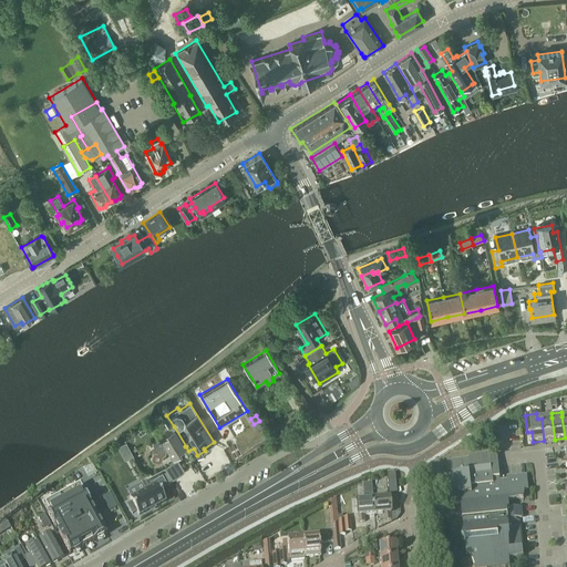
[(544,441),(555,440),(552,418),(542,419),(544,441)]
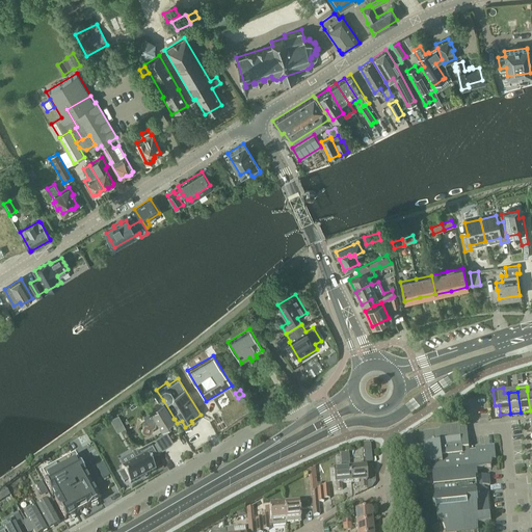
[(163,400),(155,404),(156,406),(151,410),(151,409),(144,414),(149,422),(149,424),(145,423),(143,425),(142,428),(142,430),(143,432),(150,433),(152,432),(153,427),(155,426),(156,421),(157,420),(162,429),(170,424),(169,422),(174,419),(175,419),(163,400)]
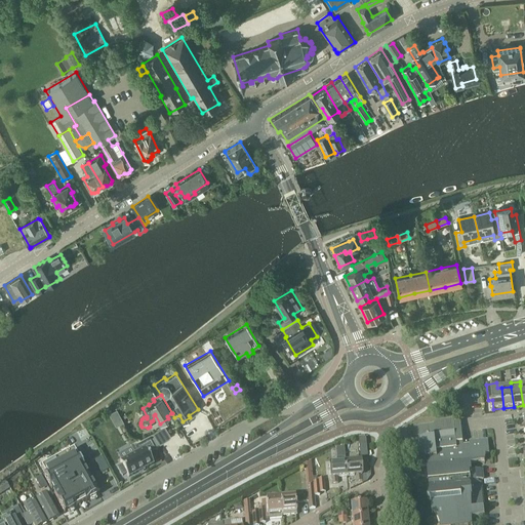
[(117,409),(112,412),(115,417),(120,414),(117,409)]
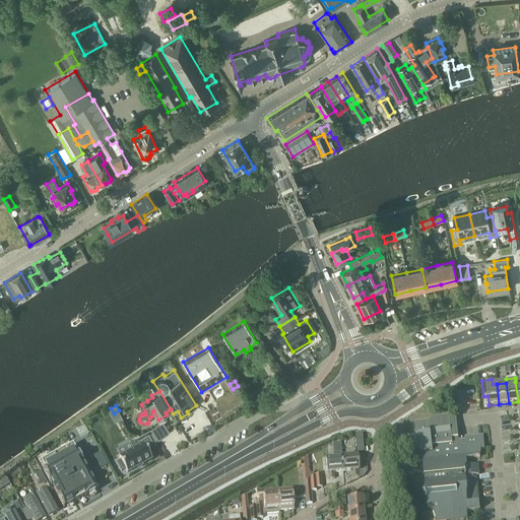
[(415,439),(415,443),(458,439),(456,417),(449,418),(449,417),(448,416),(447,416),(446,416),(432,417),(430,421),(413,424),(412,424),(411,424),(410,425),(410,426),(409,427),(410,437),(415,439)]
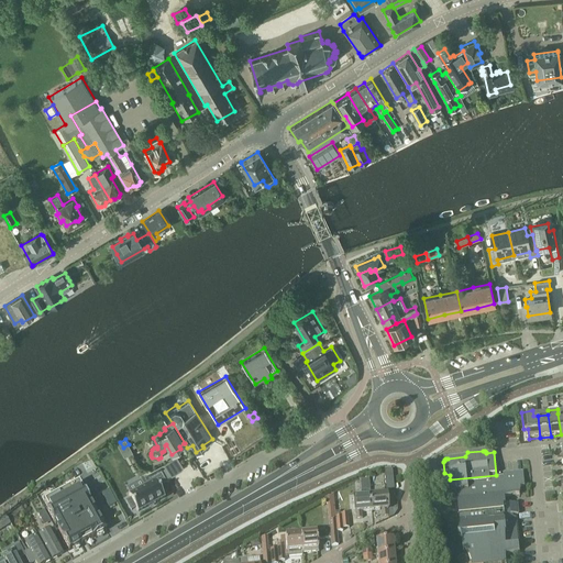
[(164,464),(170,475),(181,468),(175,456),(164,464)]
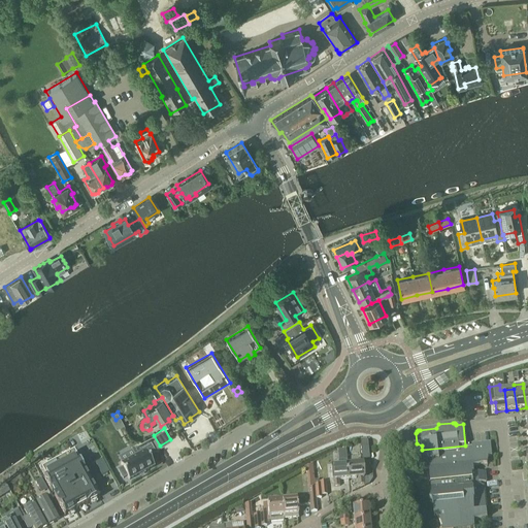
[(359,439),(359,442),(361,461),(368,460),(367,441),(366,439),(359,439)]
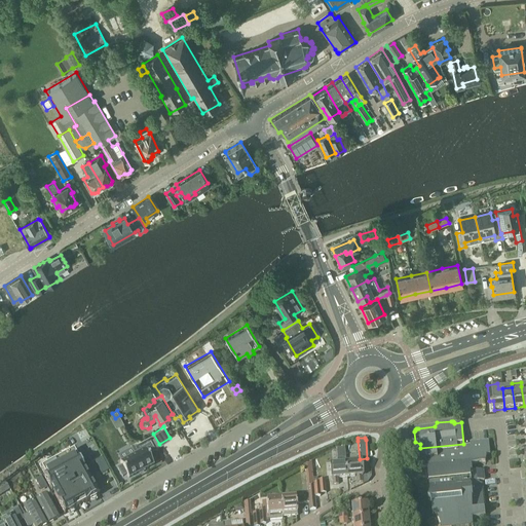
[(122,466),(117,470),(122,478),(126,475),(128,479),(138,474),(144,471),(153,465),(148,455),(157,451),(151,439),(132,449),(135,455),(121,462),(120,463),(122,466)]
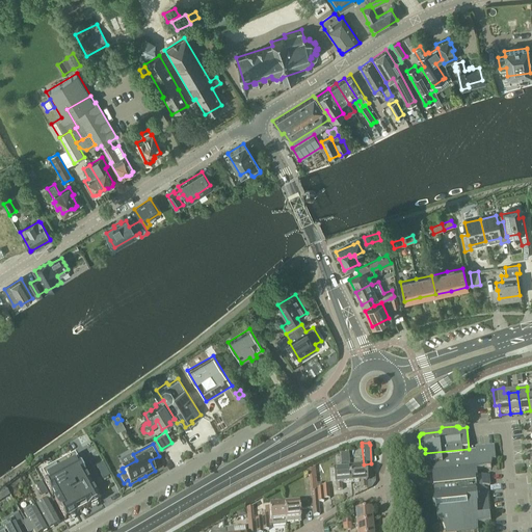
[(495,447),(475,449),(476,451),(469,452),(469,449),(425,453),(428,458),(426,459),(427,464),(422,464),(423,473),(432,474),(437,523),(441,523),(444,531),(477,531),(477,525),(490,522),(486,487),(489,487),(487,477),(478,478),(477,477),(476,471),(486,469),(490,469),(493,460),(496,459),(495,447)]
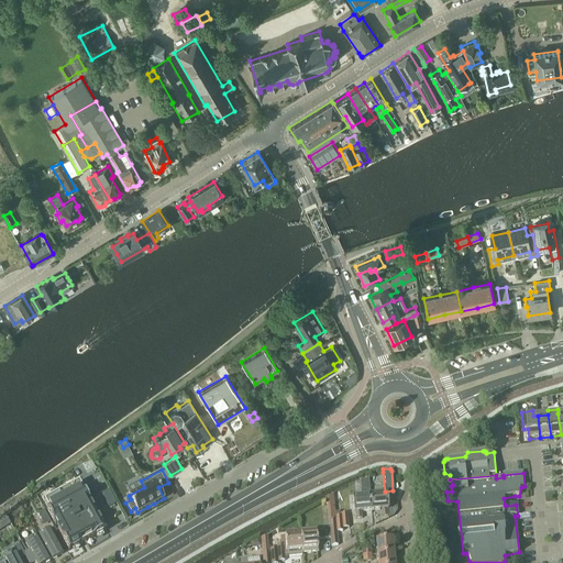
[(78,483),(44,501),(47,509),(46,509),(45,509),(53,523),(54,526),(56,525),(58,529),(57,530),(58,532),(61,538),(68,551),(69,551),(69,550),(91,539),(106,531),(105,530),(105,531),(90,504),(83,489),(78,483)]
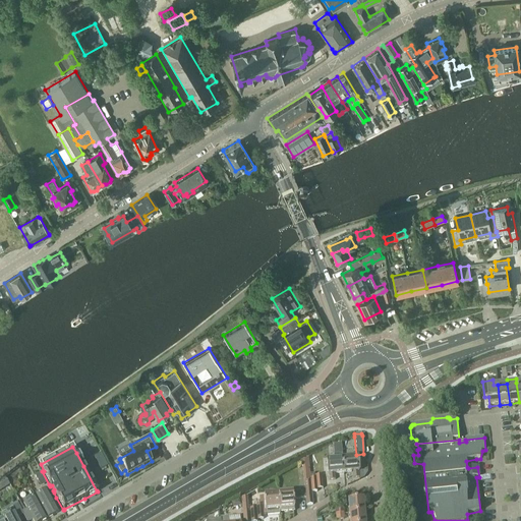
[(101,454),(94,458),(101,470),(108,466),(101,454)]
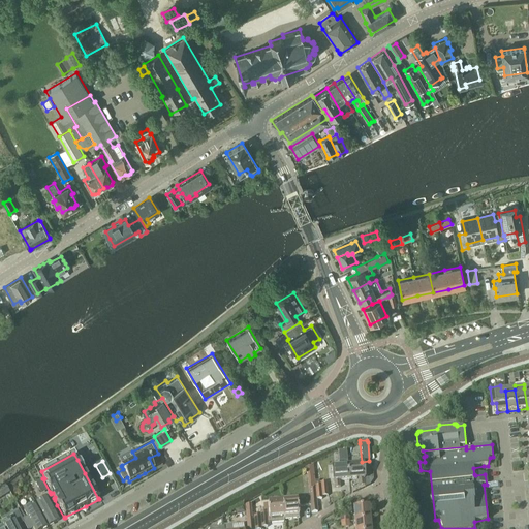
[(363,465),(347,466),(348,480),(356,480),(358,487),(364,486),(364,479),(363,465)]
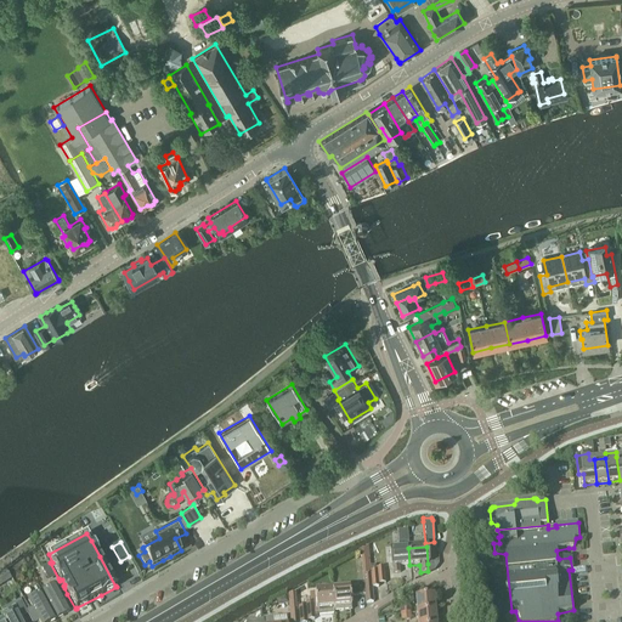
[(410,565),(408,548),(389,550),(390,567),(391,567),(391,575),(399,574),(399,566),(410,565)]
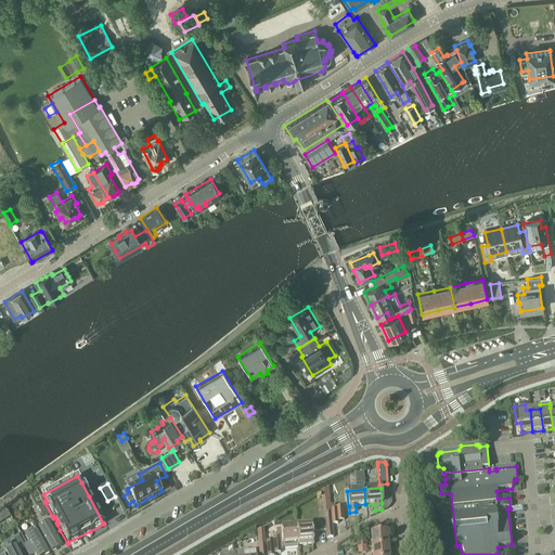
[(37,507),(40,513),(46,510),(42,504),(37,507)]
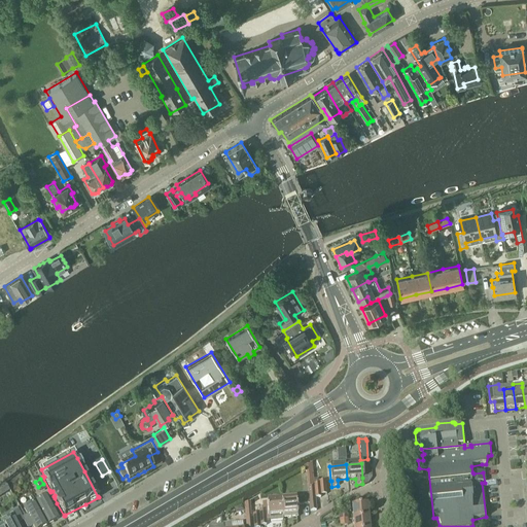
[(312,485),(313,488),(314,488),(315,498),(320,498),(320,495),(325,495),(324,482),(318,482),(318,485),(312,485)]
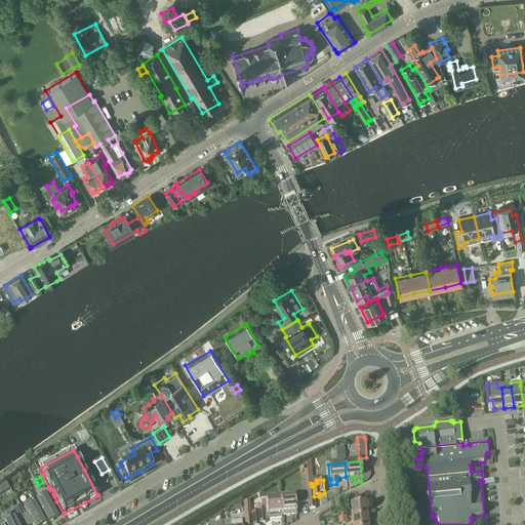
[(5,482),(0,485),(0,494),(9,489),(5,482)]
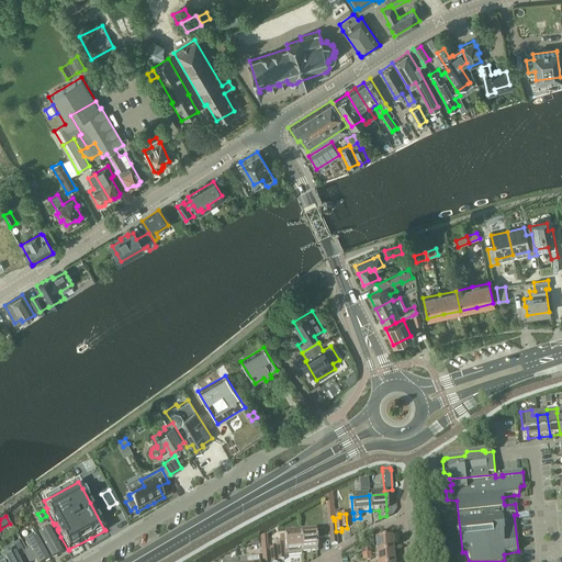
[(315,532),(300,534),(301,553),(316,552),(316,549),(317,548),(316,539),(325,539),(330,538),(329,535),(336,535),(336,531),(335,520),(334,520),(327,520),(328,527),(325,528),(323,528),(323,531),(315,532)]
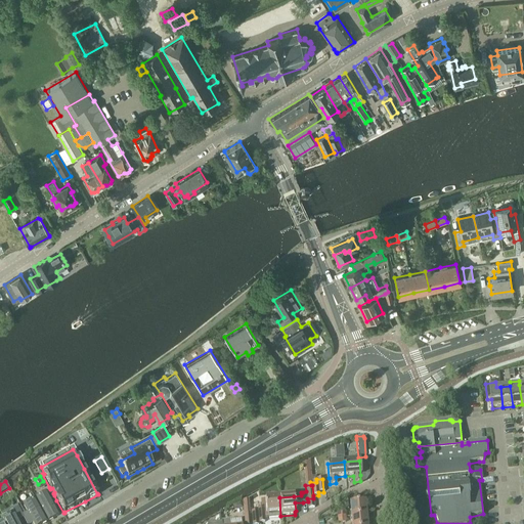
[(37,498),(35,499),(47,521),(58,515),(47,492),(45,493),(43,492),(37,496),(37,498)]
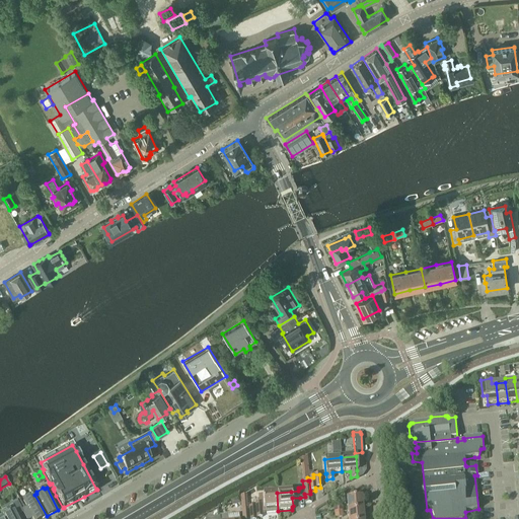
[(277,493),(263,494),(264,509),(266,509),(266,512),(267,514),(278,513),(278,511),(277,493)]
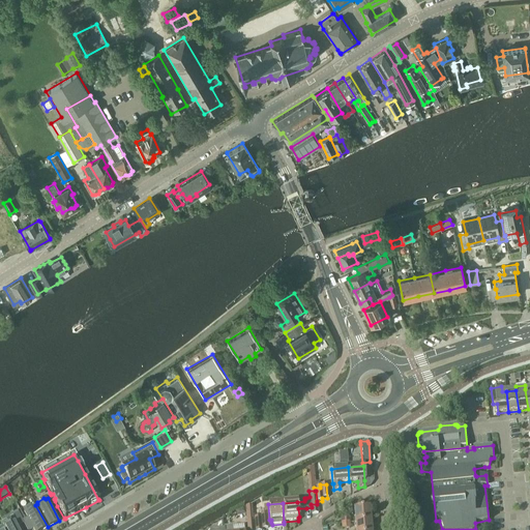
[(260,514),(260,518),(260,521),(267,520),(269,520),(268,504),(263,505),(264,514),(260,514)]
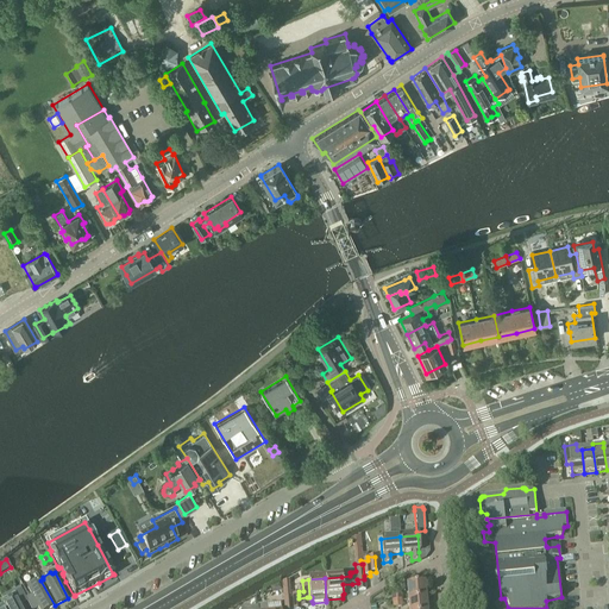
[(48,608),(55,606),(41,581),(39,581),(36,581),(29,584),(29,586),(27,588),(31,595),(25,598),(30,608),(33,608),(38,607),(38,608),(48,608)]
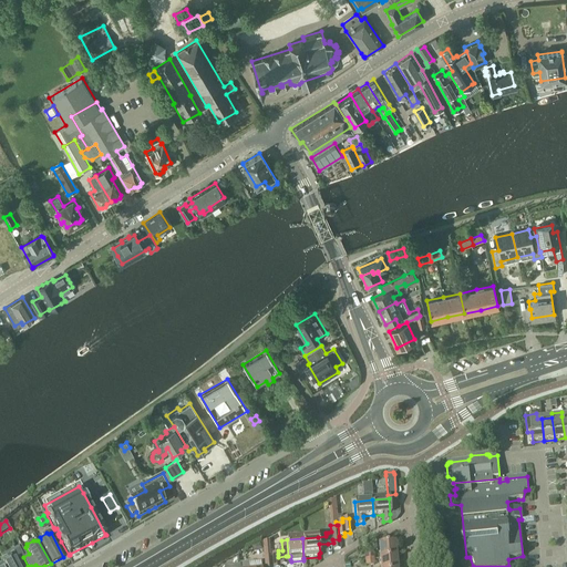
[(378,545),(380,559),(397,557),(395,543),(378,545)]
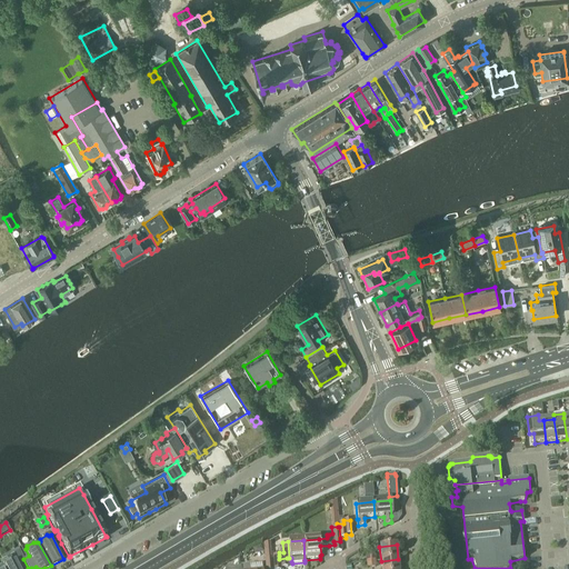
[(3,561),(2,562),(6,568),(19,568),(19,567),(26,563),(18,549),(11,553),(7,556),(8,559),(3,561)]
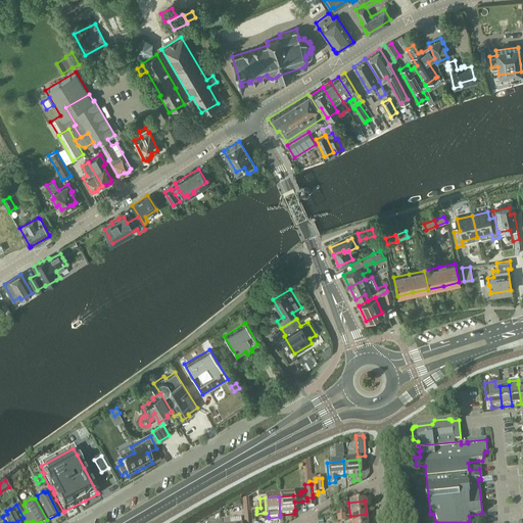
[(256,514),(256,511),(250,512),(250,514),(243,515),(244,522),(257,522),(264,522),(264,513),(256,514)]
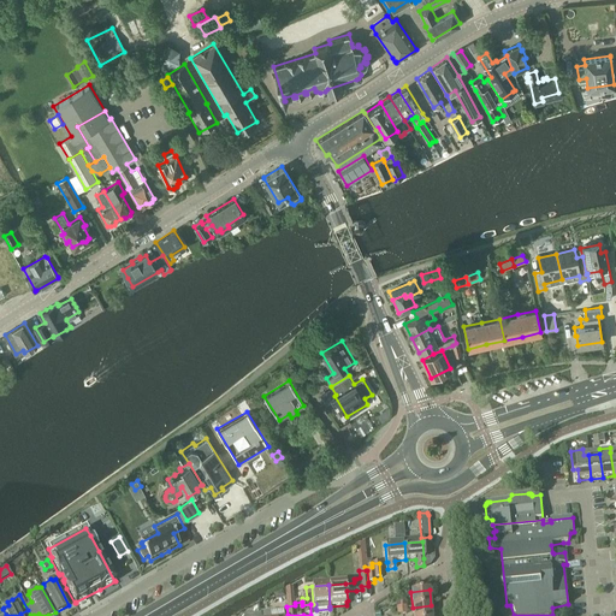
[(413,608),(413,615),(431,615),(431,605),(413,608)]
